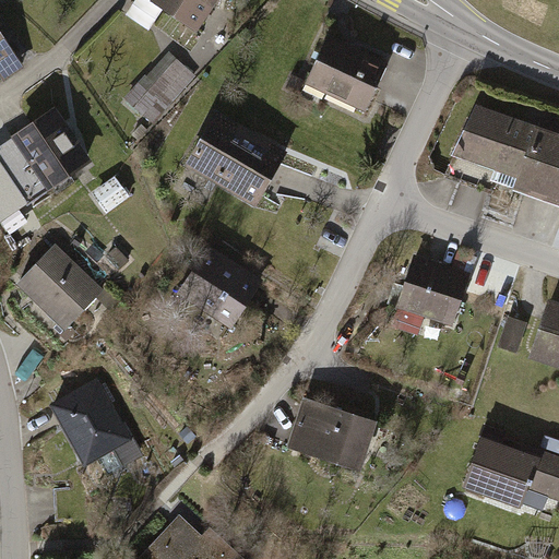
[(155,0),(155,1),(197,30),(217,0),(155,0)]
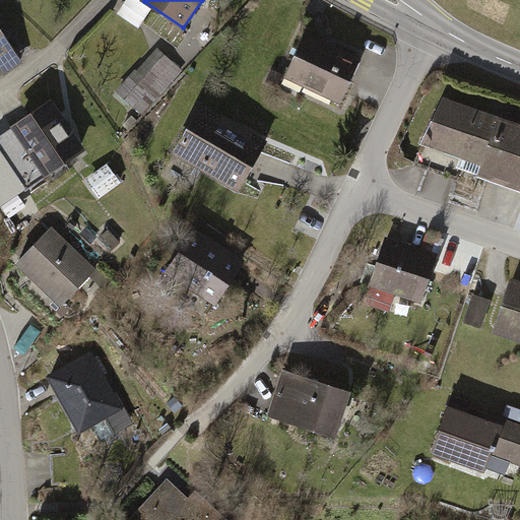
[(358,62),(302,37),(280,83),(336,109),(358,62)]
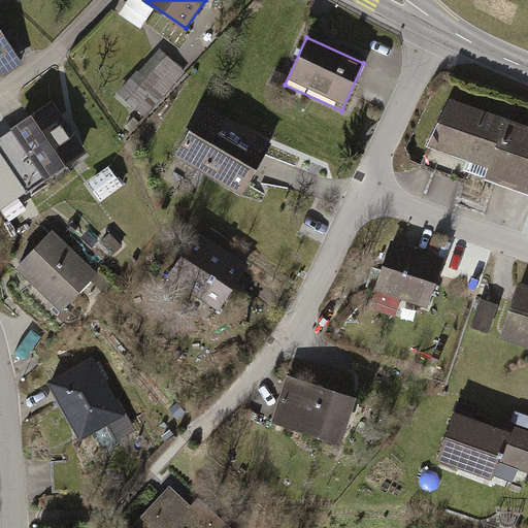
[(21,70),(0,39),(0,80),(1,84),(21,70)]
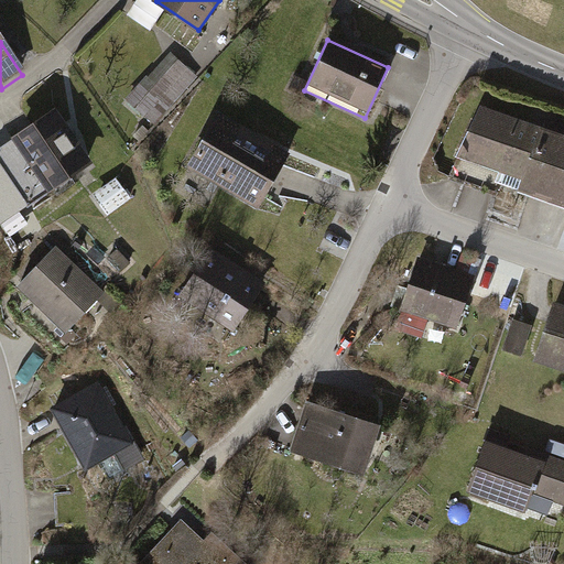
[(196,84),(169,57),(121,106),(149,132),(196,84)]
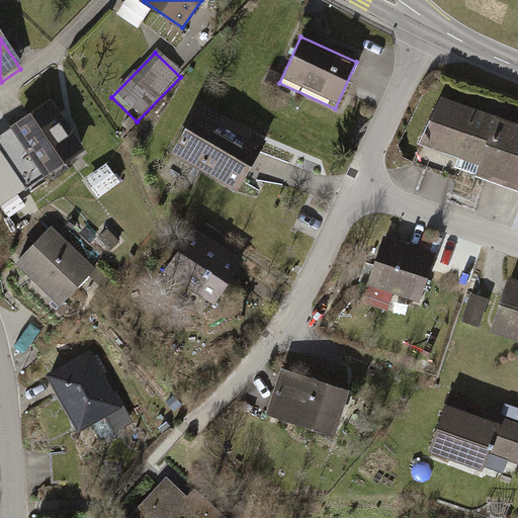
[(517,122),(442,96),(419,145),(481,166),(478,176),(517,190),(517,122)]
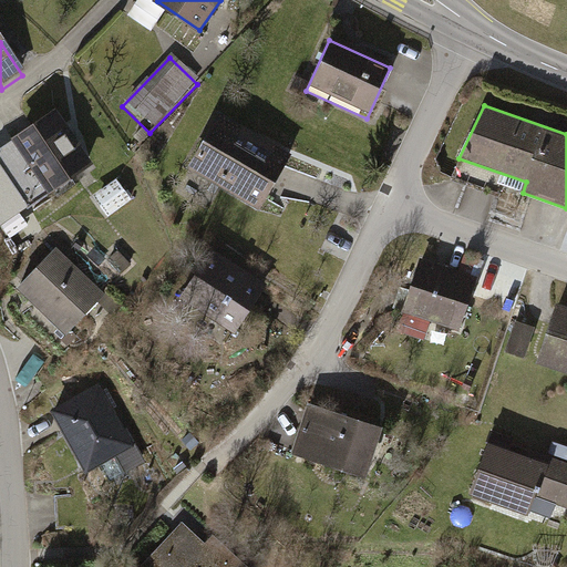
[(89,167),(51,113),(7,144),(43,197),(89,167)]
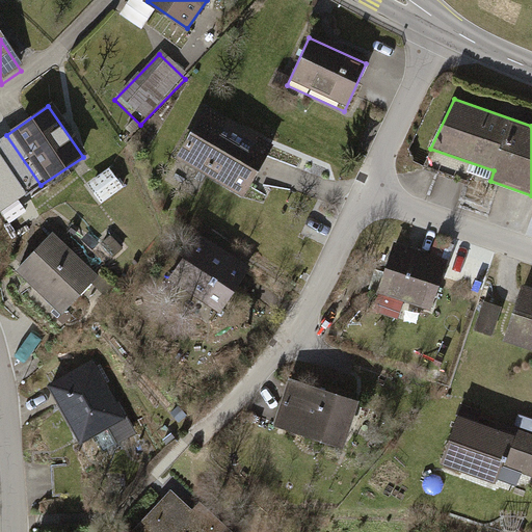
[(275,145),(207,106),(177,158),(244,197),(275,145)]
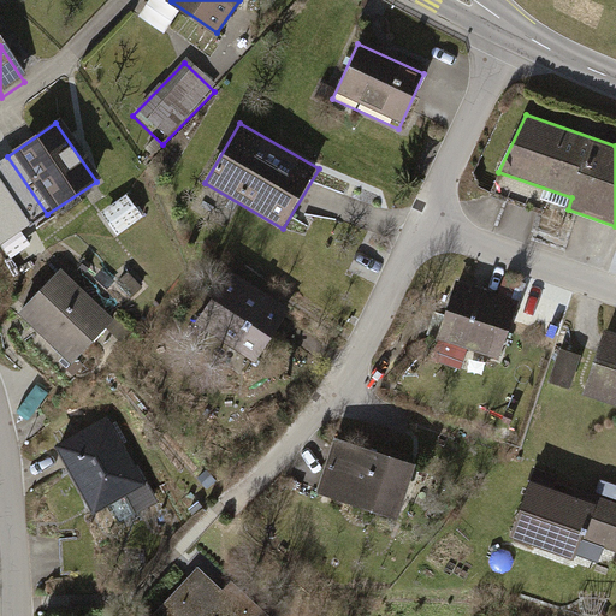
[(0,169),(0,238),(28,225),(0,169)]
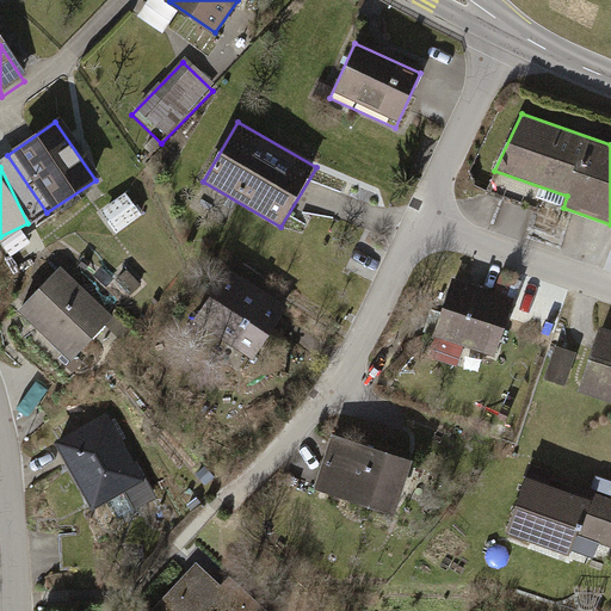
[(99,211),(115,234),(143,214),(128,191),(99,211)]
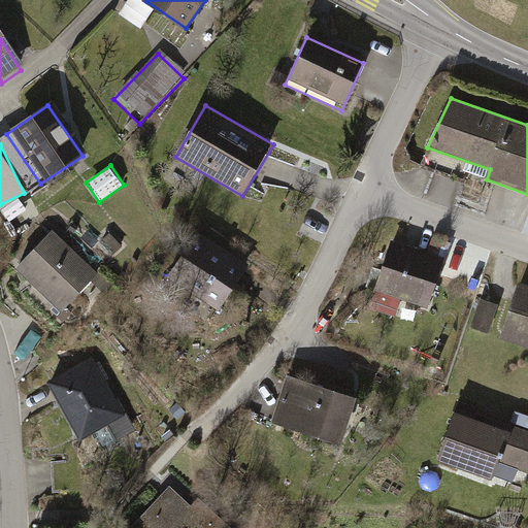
[(0,207),(6,220),(27,209),(21,197),(0,206),(0,207)]
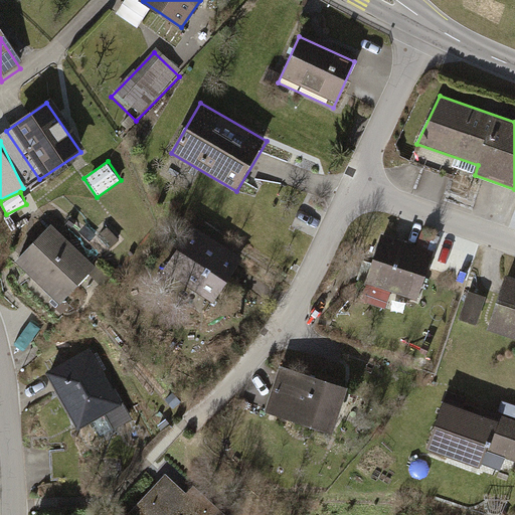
[(91,270),(46,227),(10,266),(54,308),(91,270)]
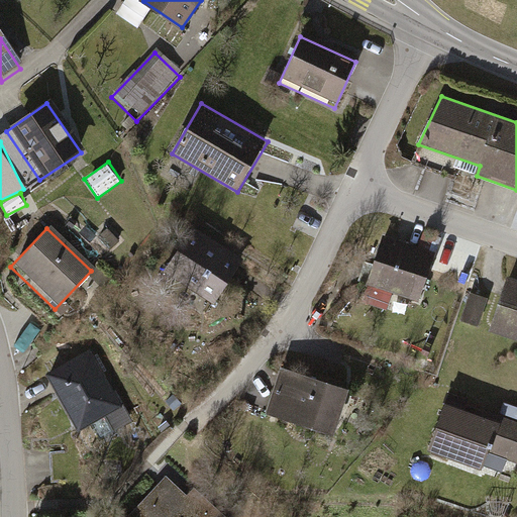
[(239,262),(189,230),(161,275),(210,307),(239,262)]
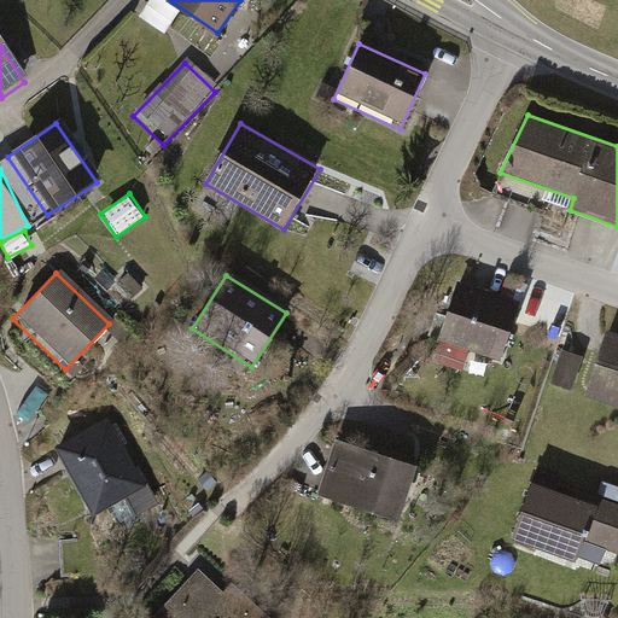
[(516,309),(453,290),(436,343),(499,363),(516,309)]
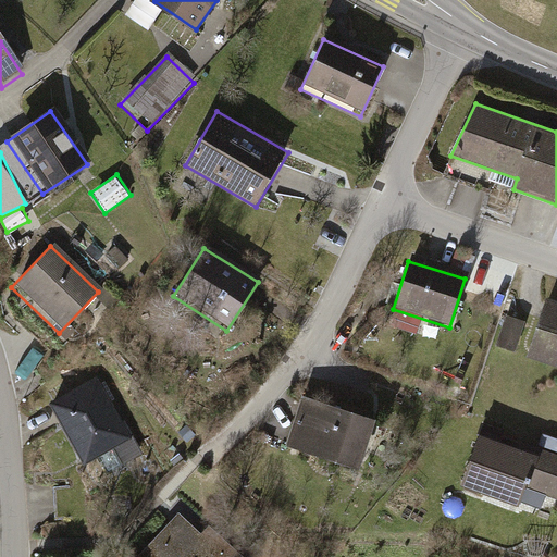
[(556,302),(545,299),(525,358),(556,368),(556,302)]
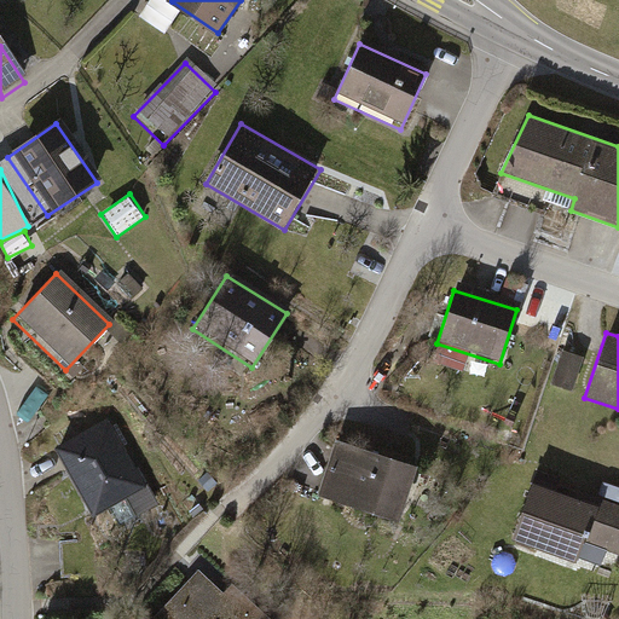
[(583,358),(562,351),(550,385),(572,392),(583,358)]
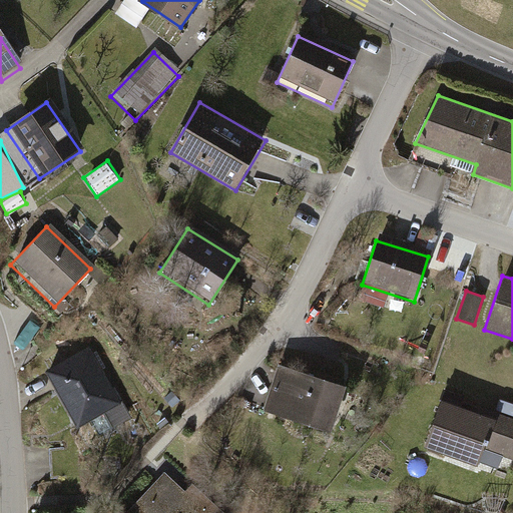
[(90,351),(42,374),(77,446),(125,422),(90,351)]
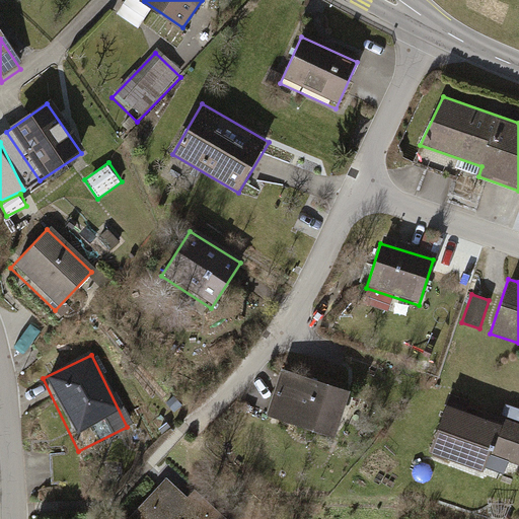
[(352,392),(283,370),(268,416),(338,438),(352,392)]
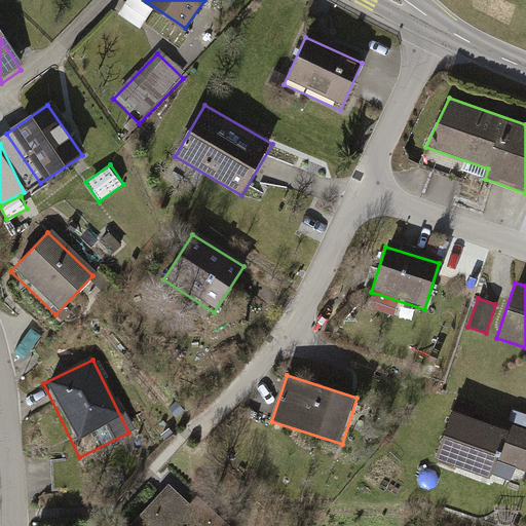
[(506,430),(452,412),(435,460),(489,480),(495,461),(525,472),(525,429),(509,424),(506,430)]
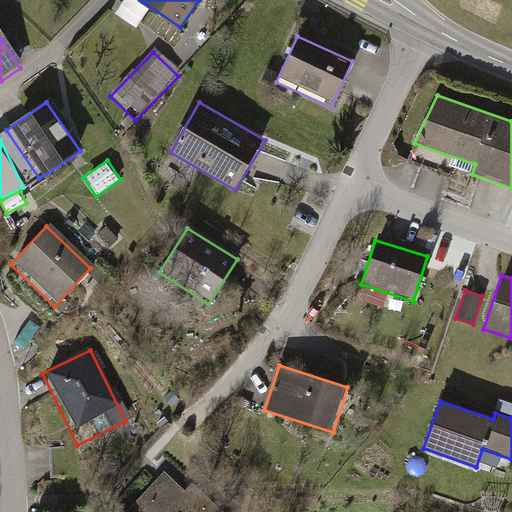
[(183,494),(162,473),(121,511),(215,511),(190,487),(183,494)]
